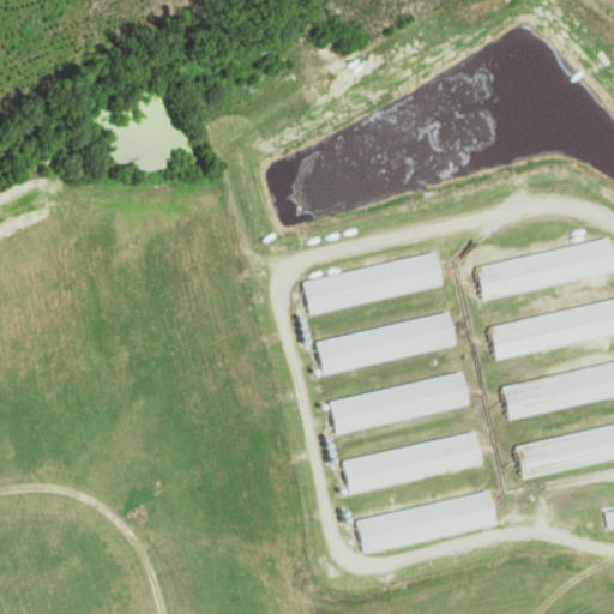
[(474,268),(607,236),(613,269),(482,300),(474,268)]
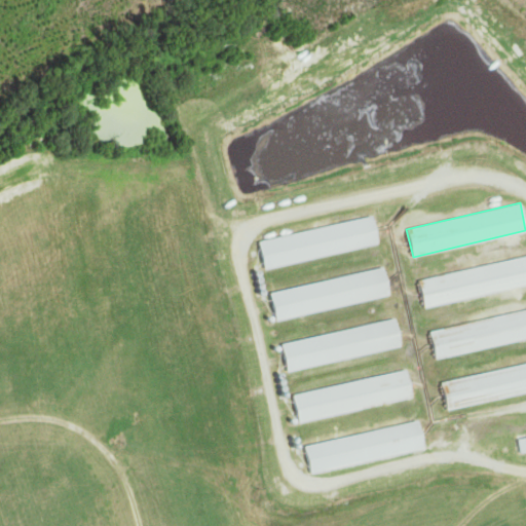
[(257,241),(370,215),(377,242),(263,268),(257,241)]
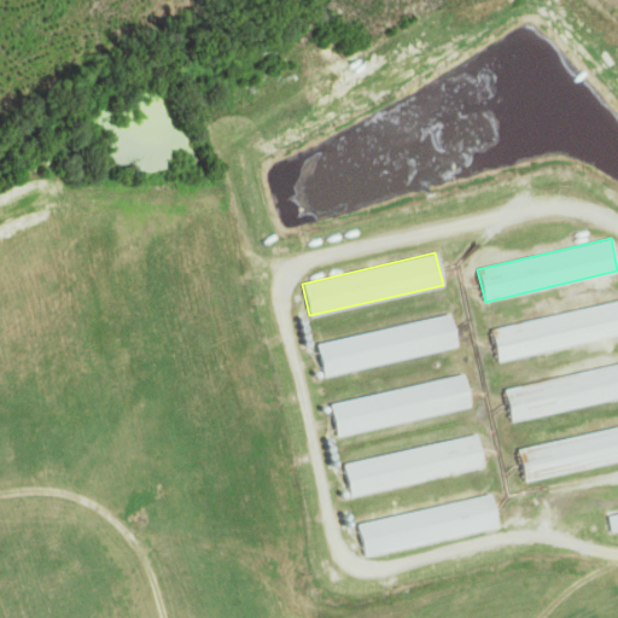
[(491,328),(617,299),(617,333),(499,361),(491,328)]
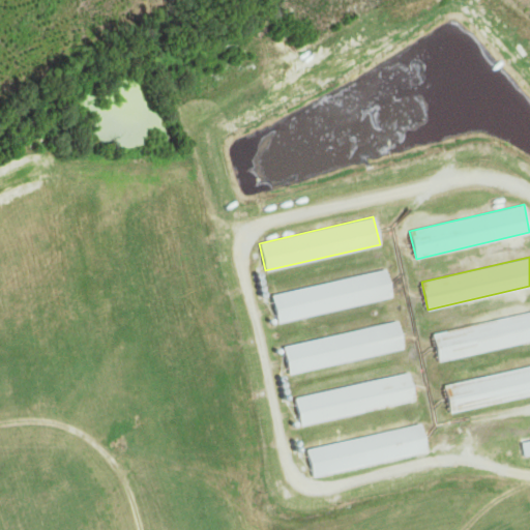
[(270,295),(385,268),(391,296),(276,323),(270,295)]
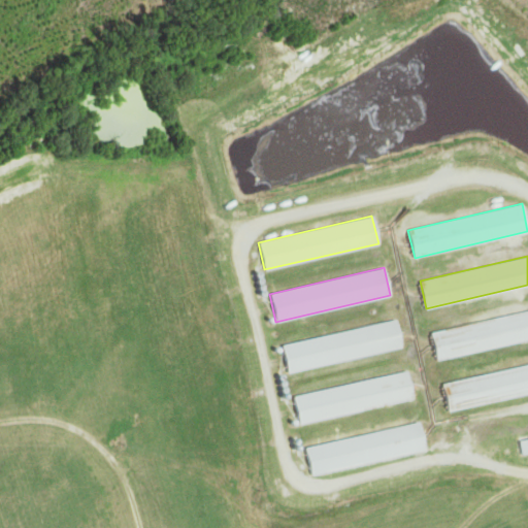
[(431,333),(527,309),(527,339),(437,360),(431,333)]
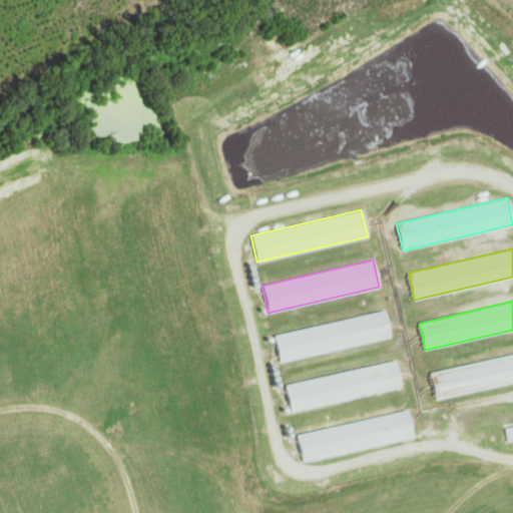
[(274,336),(384,310),(390,337),(280,363),(274,336)]
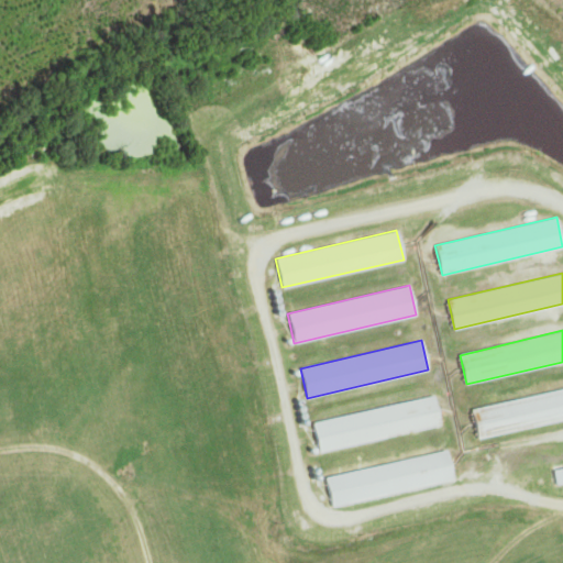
[(471,409),(562,388),(562,419),(478,439),(471,409)]
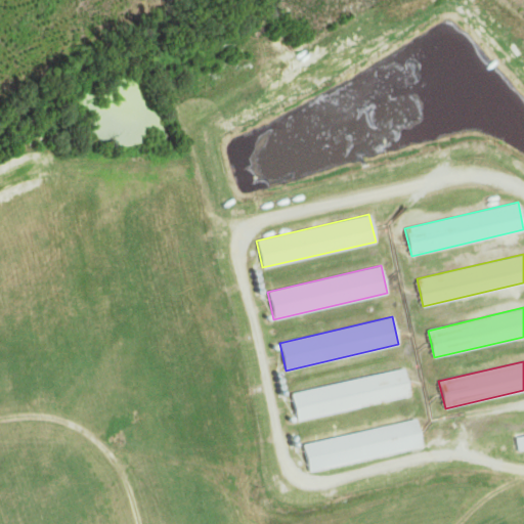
[(291,393),(403,367),(409,395),(297,421),(291,393)]
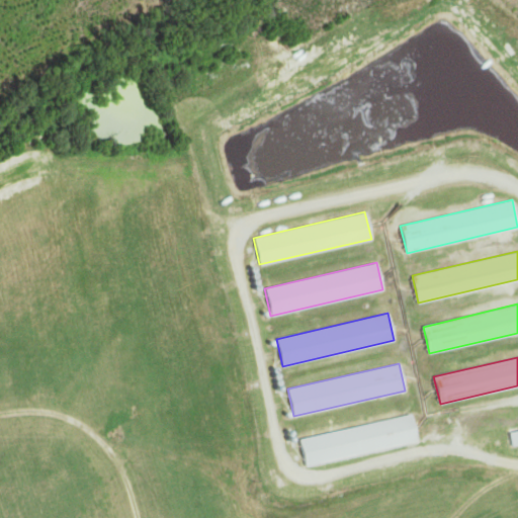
[(298,439),(410,413),(417,440),(305,466),(298,439)]
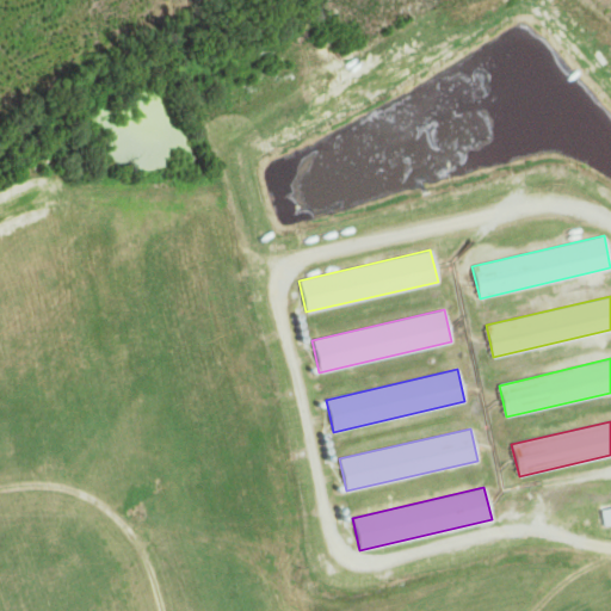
[(610,524),(610,510),(594,516),(599,529),(610,524)]
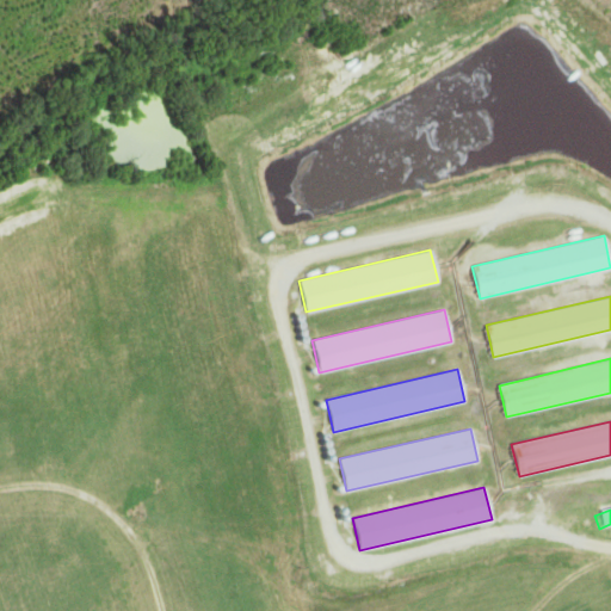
All buildings are outlined.
